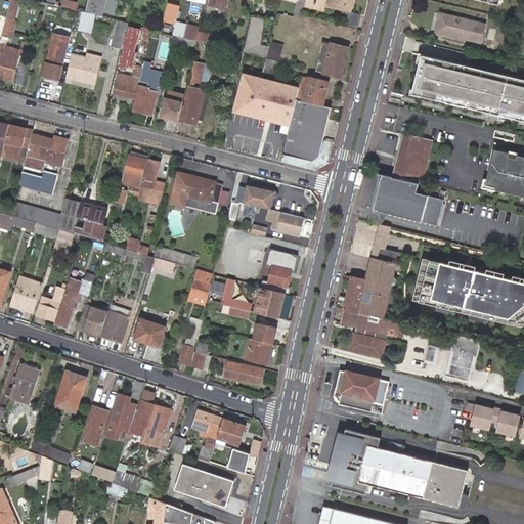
[(11,0),(7,19),(3,37),(10,39),(15,22),(19,0),(11,0)]
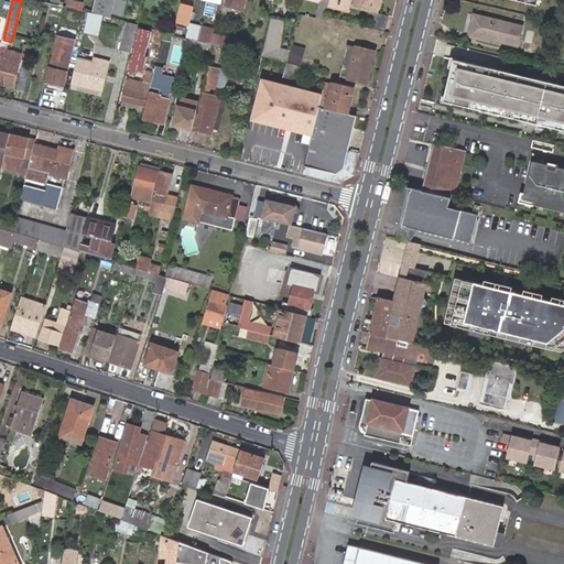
[(83,11),(85,2),(73,0),(68,0),(66,8),(83,11)]
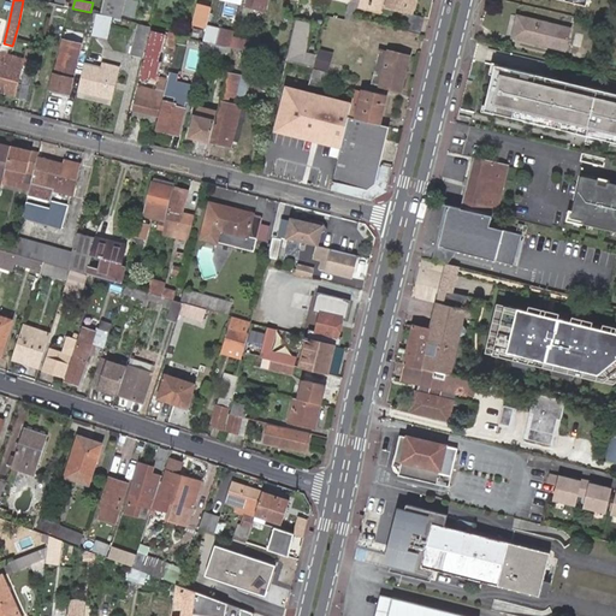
[(141,1),(135,0),(129,0),(125,18),(136,21),(141,1)]
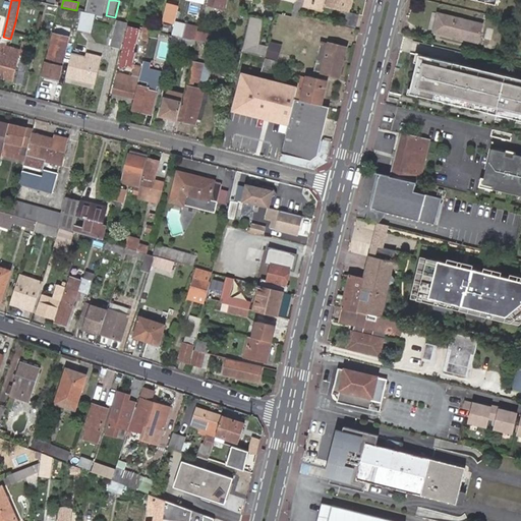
[(305,0),(304,0),(303,6),(325,11),(326,5),(305,0)]
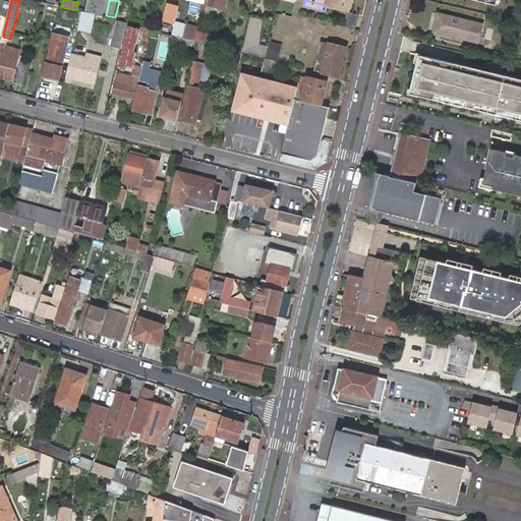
[(305,0),(326,5),(349,11),(351,0),(305,0)]
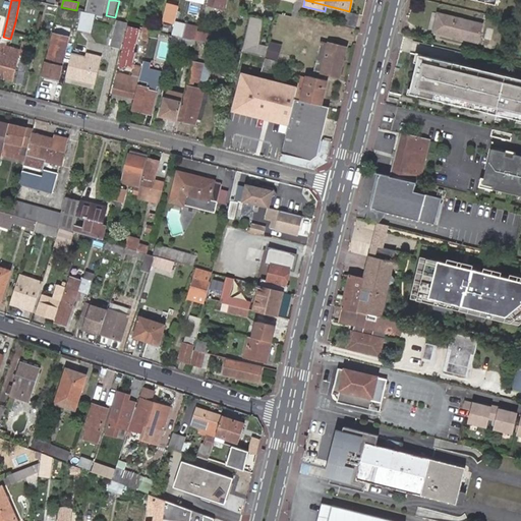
[(174,23),(178,7),(167,4),(163,20),(174,23)]
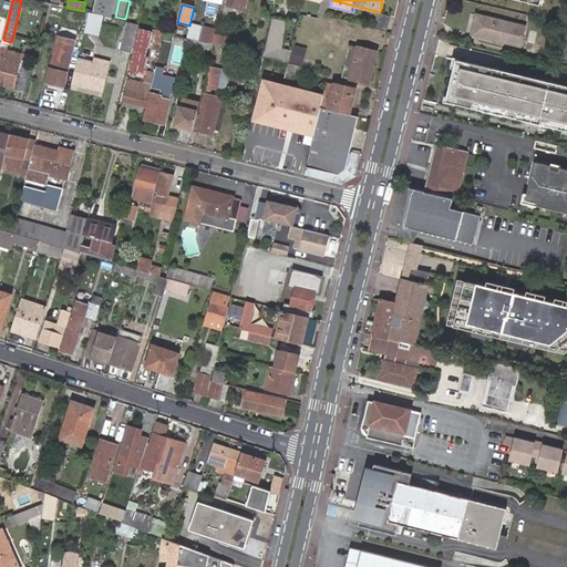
[(327,21),(328,17),(330,7),(320,4),(317,19),(327,21)]
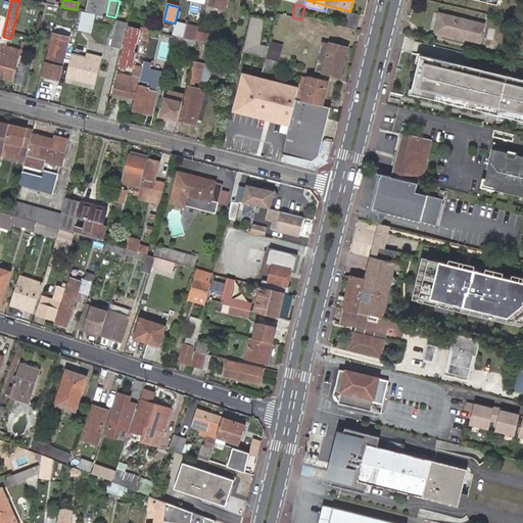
[(91,35),(96,15),(84,12),(79,32),(91,35)]
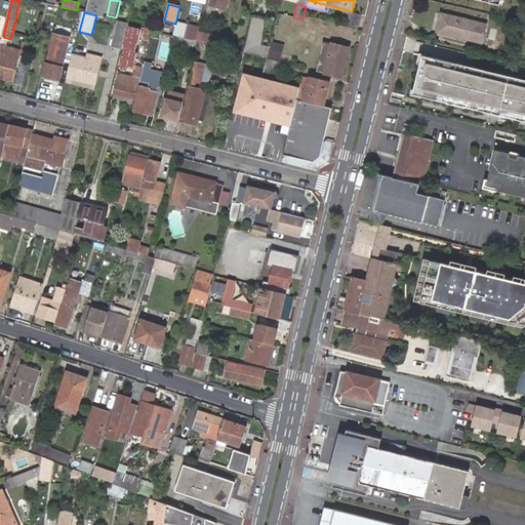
[(348,27),(358,30),(361,15),(352,12),(348,27)]
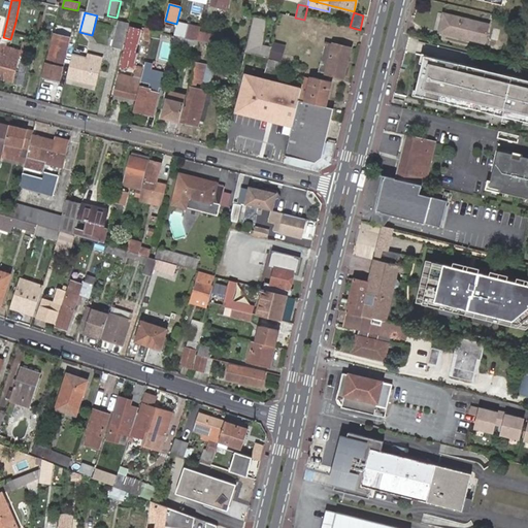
[(491,25),(447,14),(441,32),(486,43),(487,43),(491,25)]
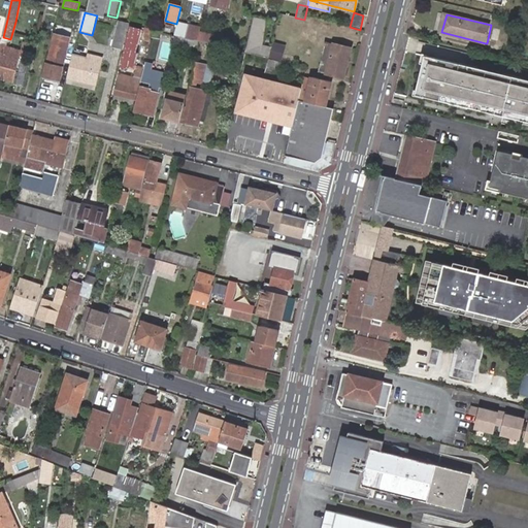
[(254,17),(245,52),(269,57),(271,47),(260,44),(266,20),(254,17)]
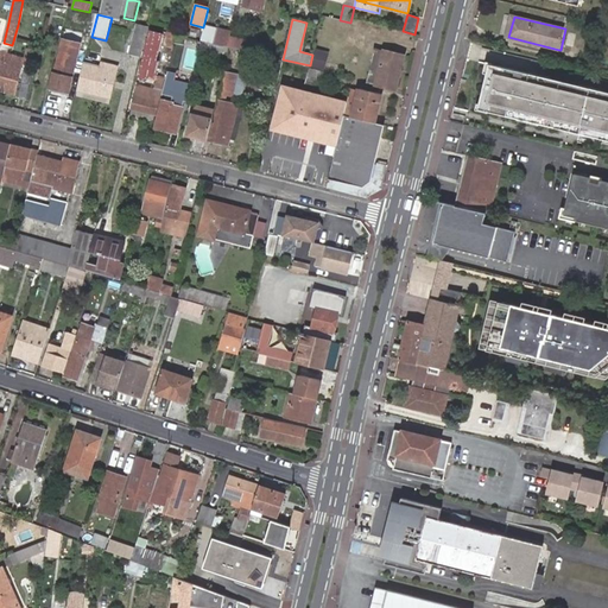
[(147,26),(137,24),(128,55),(143,58),(150,27),(147,26)]
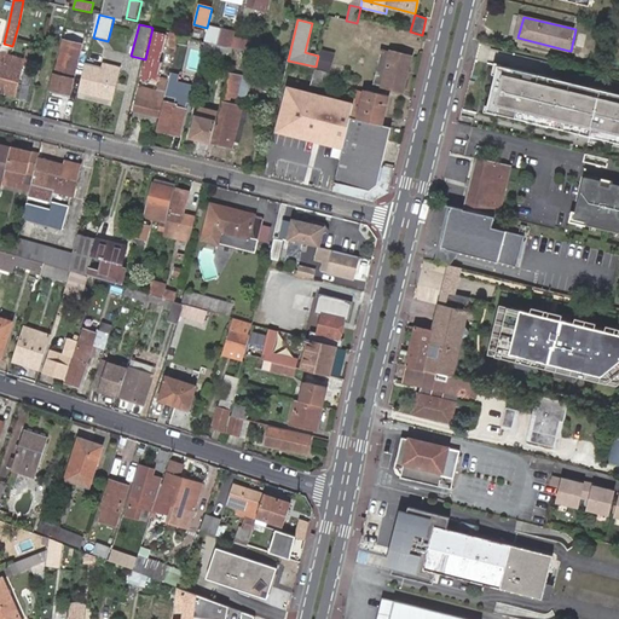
[(217,44),(232,48),(235,38),(236,33),(220,29),(217,44)]
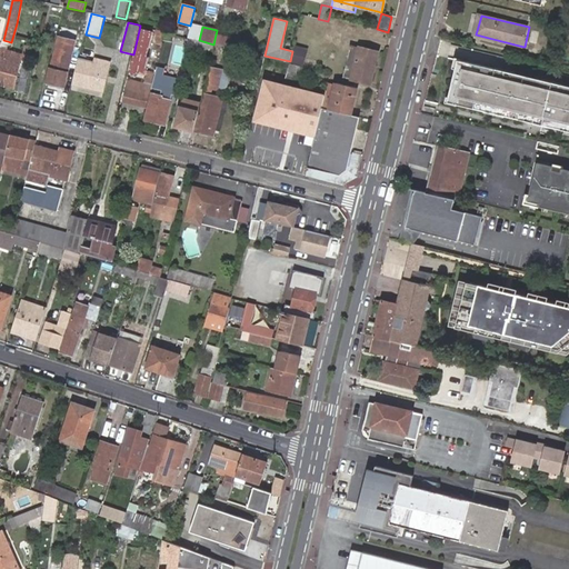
[(148,57),(155,32),(141,29),(130,73),(139,76),(139,73),(147,76),(151,57),(148,57)]
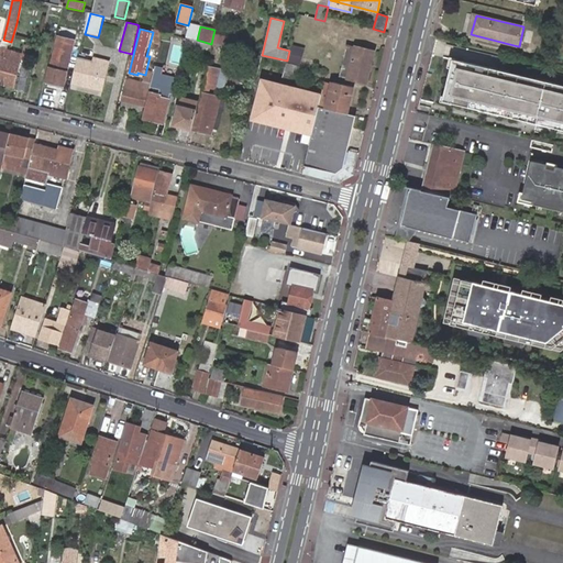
[(162,40),(163,31),(155,30),(153,37),(162,40)]
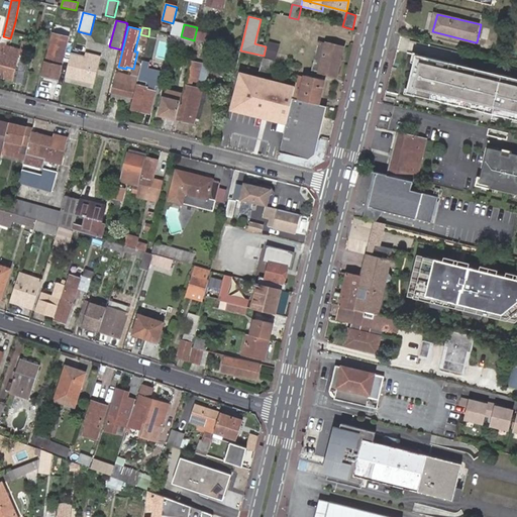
[(211,44),(213,35),(196,31),(194,40),(195,40),(211,44)]
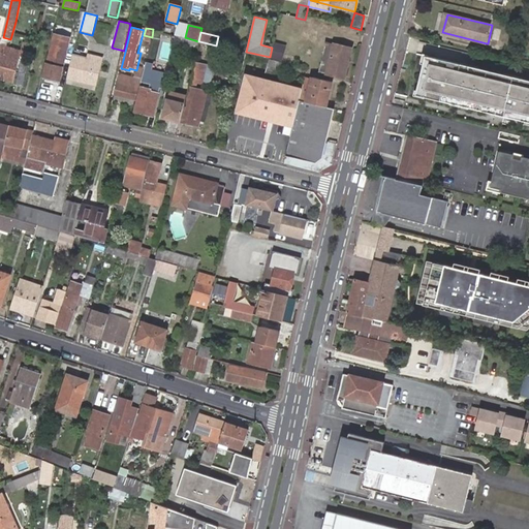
[(69,39),(56,35),(45,74),(59,78),(69,39)]
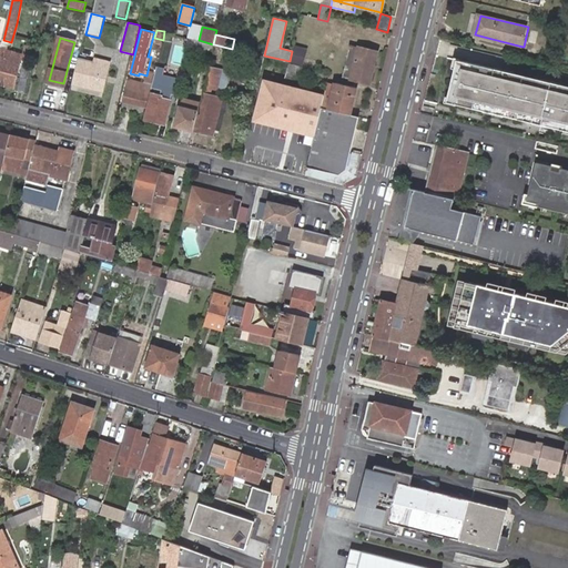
[(199,40),(190,38),(189,47),(212,53),(214,44),(213,44),(199,40)]
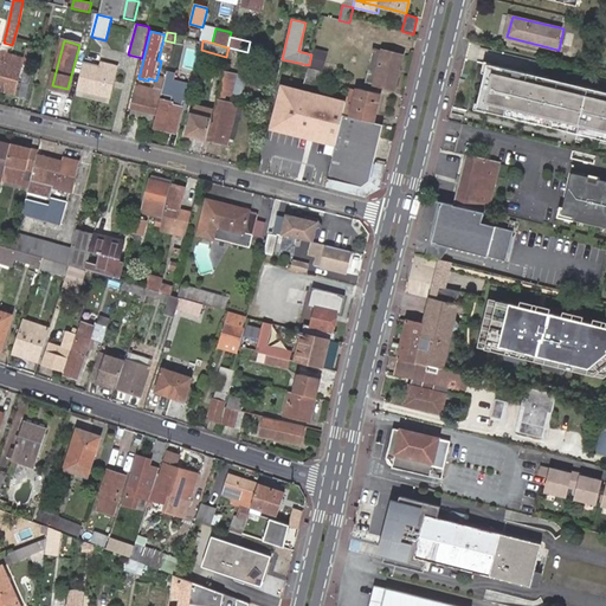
[(256,55),(257,44),(250,42),(247,52),(256,55)]
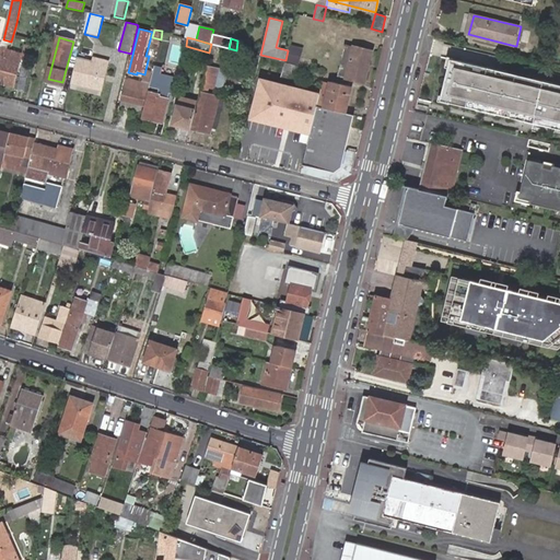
[(354,50),(348,79),(364,82),(373,50),(346,44),(345,47),(354,50)]
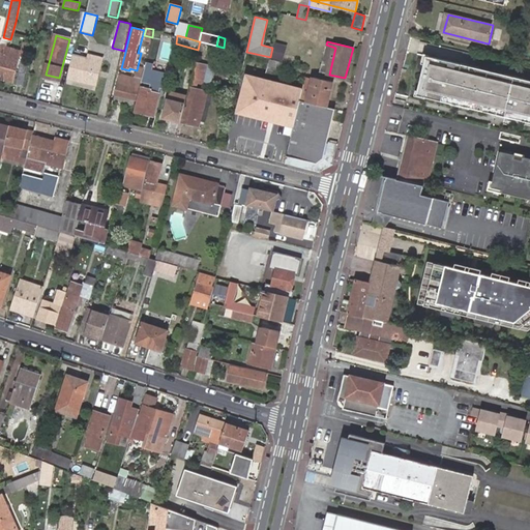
[(12,45),(11,49),(22,51),(21,54),(28,56),(29,49),(12,45)]
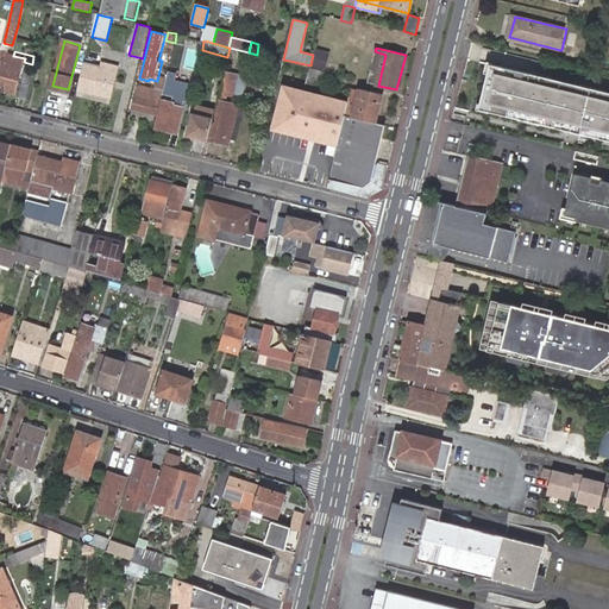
[(313,55),(311,66),(306,86),(315,88),(324,54),(314,51),(313,55)]
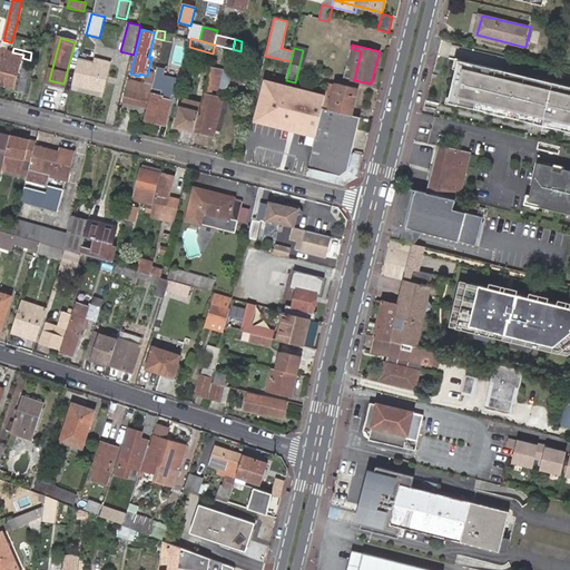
[(343,77),(354,80),(361,51),(351,48),(343,77)]
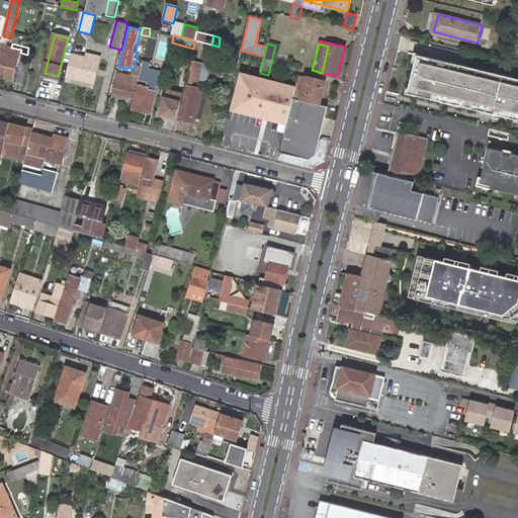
[(1,45),(0,47),(0,77),(13,80),(19,58),(6,55),(8,47),(1,45)]
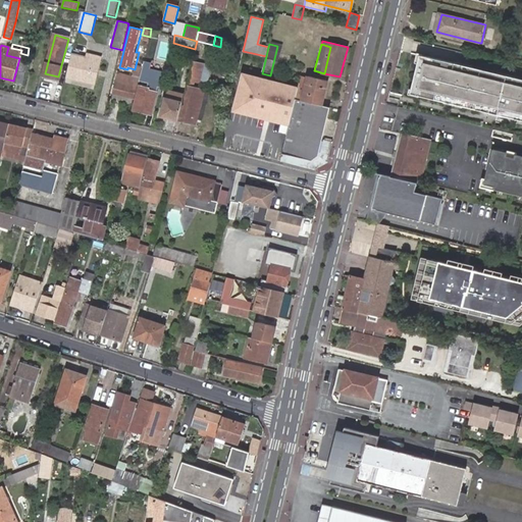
[(6,55),(19,58),(20,53),(21,50),(11,48),(8,47),(6,55)]
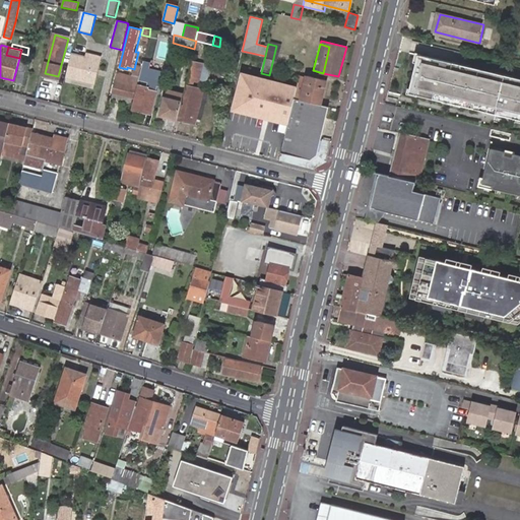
[(238,67),(241,52),(225,48),(222,63),(238,67)]
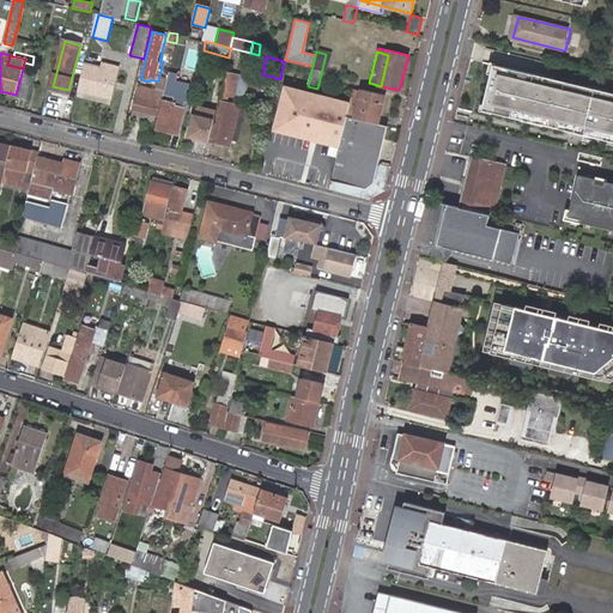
[(102,62),(99,70),(119,74),(121,67),(102,62)]
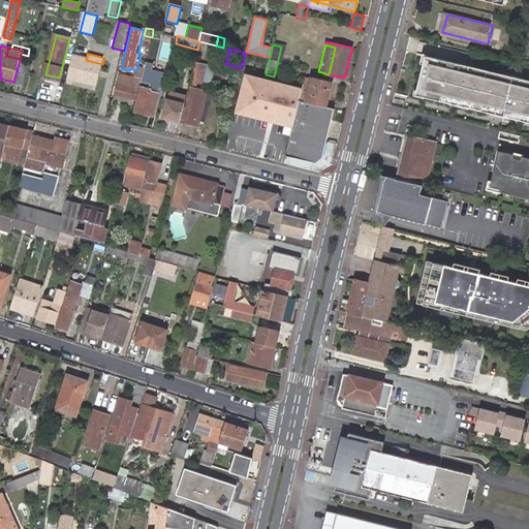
[(86,60),(72,56),(66,81),(96,88),(102,64),(86,60)]
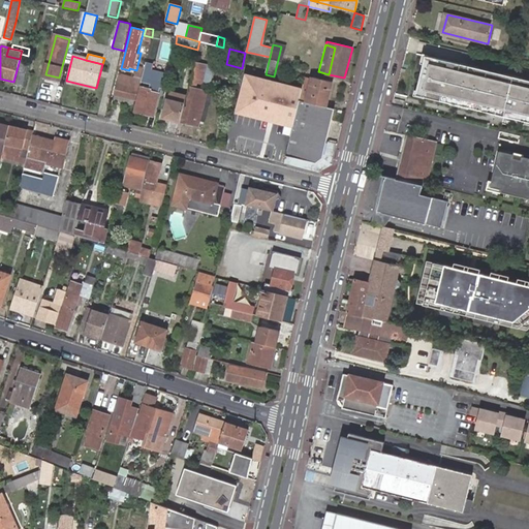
[(528,82),(422,57),(412,97),(528,124),(528,82)]
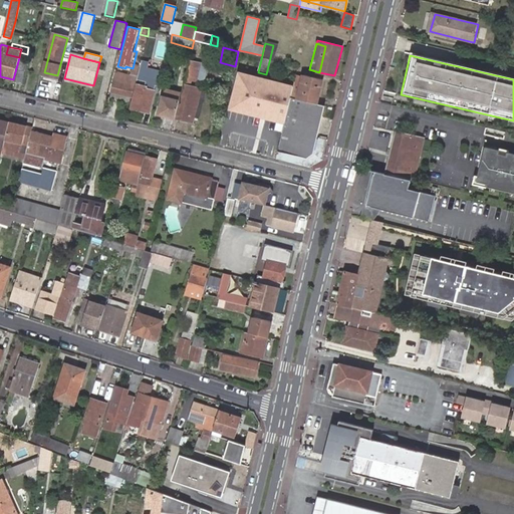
[(142,58),(138,73),(152,76),(156,62),(142,58)]
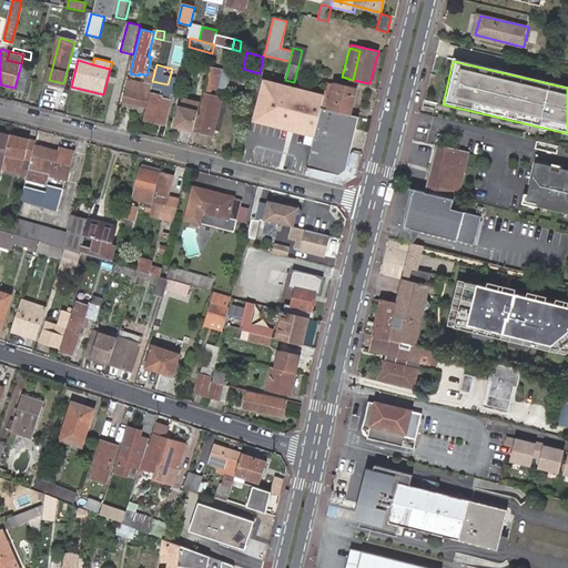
[(205,135),(215,95),(210,94),(211,90),(216,91),(222,72),(210,70),(194,132),(205,135)]
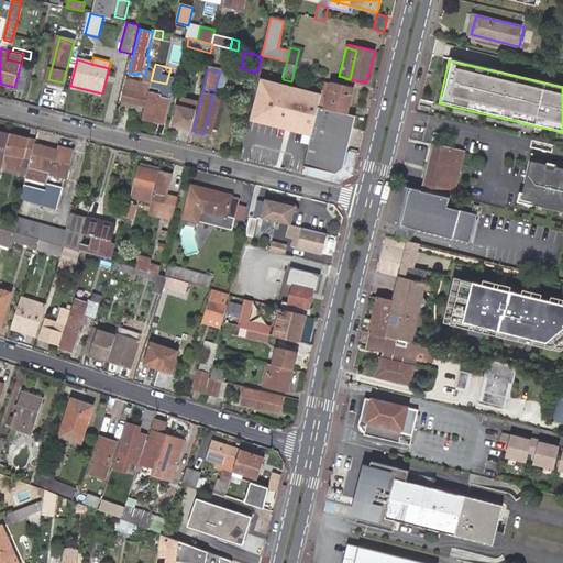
[(262,79),(252,121),(310,136),(318,108),(321,95),(262,79)]
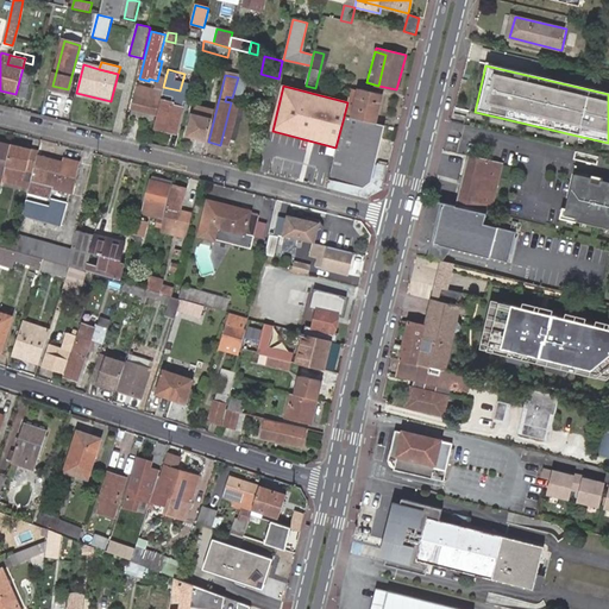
[(352,117),(369,121),(376,123),(383,93),(359,87),(352,117)]
